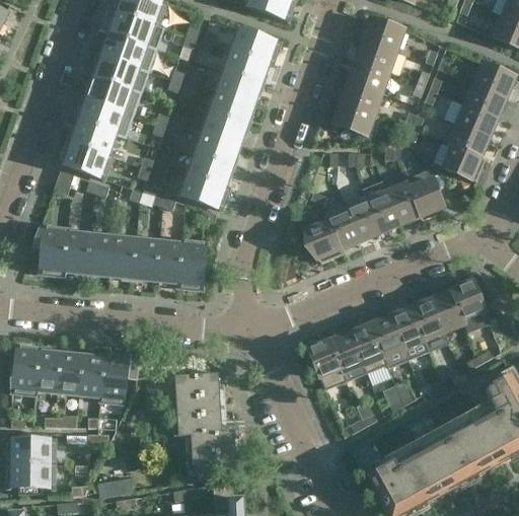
[(157,25),(165,3),(156,0),(117,0),(117,1),(120,2),(116,11),(157,25)]
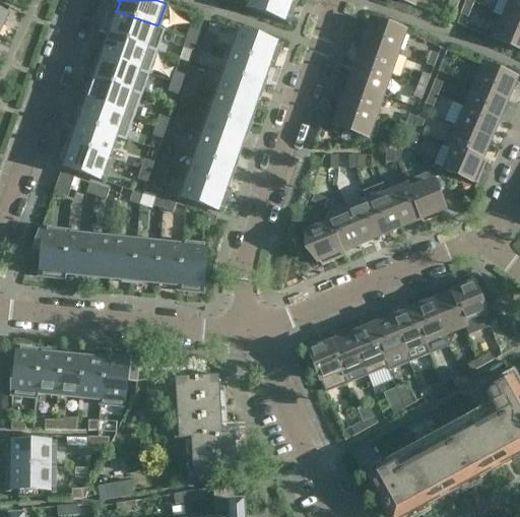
[(289,6),(291,0),(248,0),(247,5),(288,20),(293,7),(289,6)]
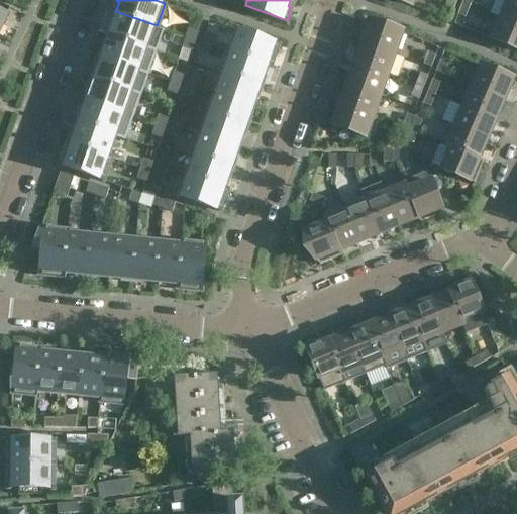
[(464,15),(470,3),(462,0),(457,12),(464,15)]
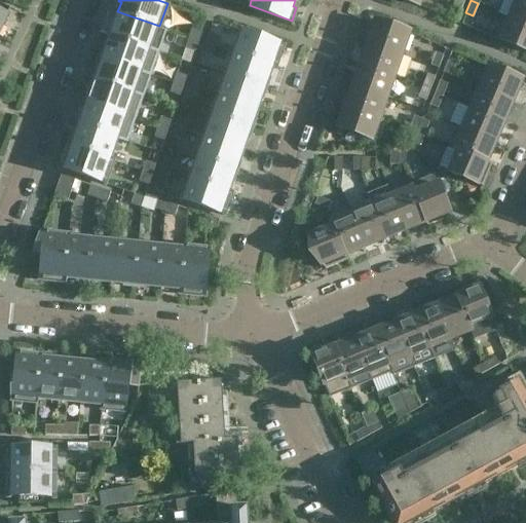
[(516,0),(510,16),(525,23),(525,0),(516,0)]
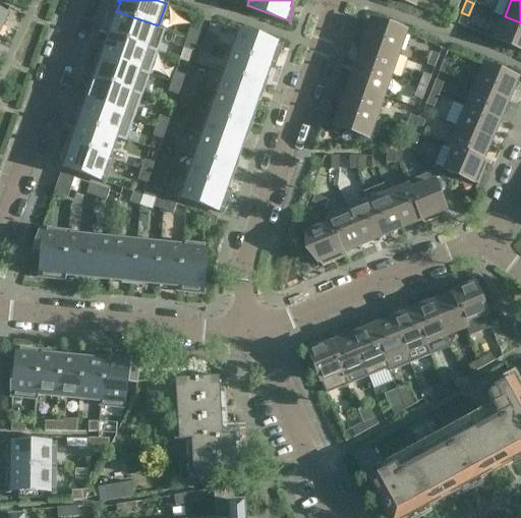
[(158,26),(158,25),(116,11),(109,34),(157,50),(157,49),(148,46),(155,25),(158,26)]
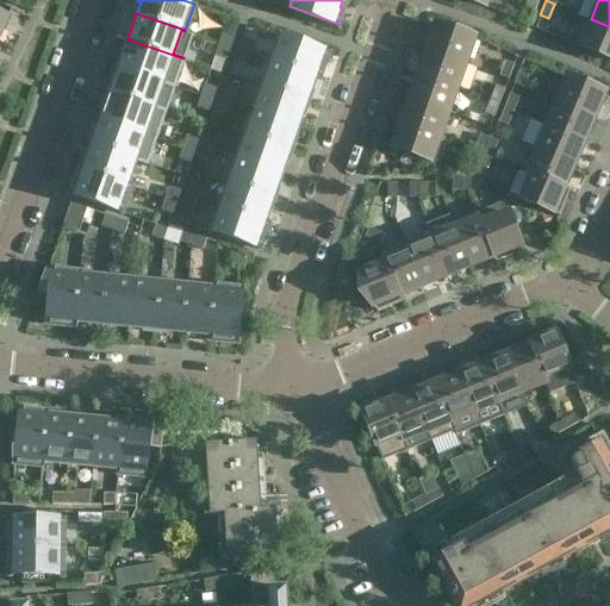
[(609,26),(591,19),(580,44),(609,56),(609,26)]
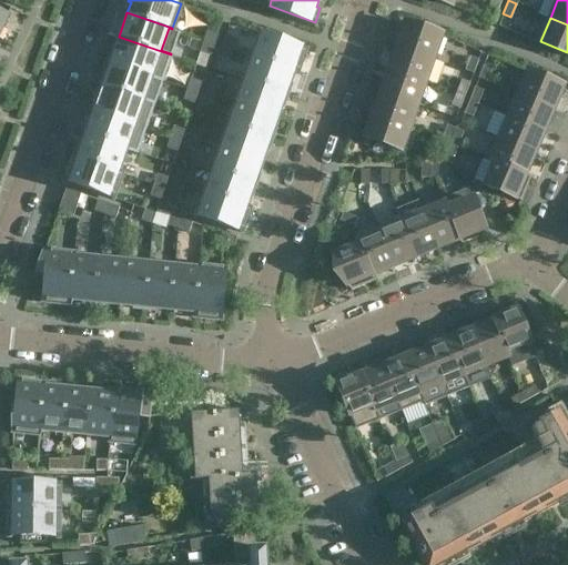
[(434,57),(442,34),(442,33),(405,20),(397,44),(434,57)]
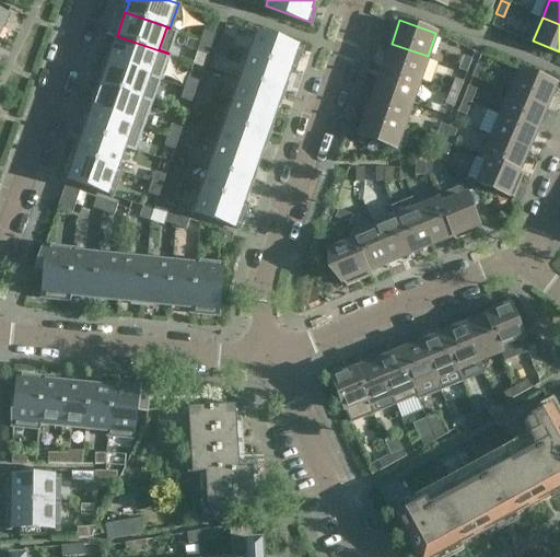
[(205,28),(201,38),(211,43),(214,32),(205,28)]
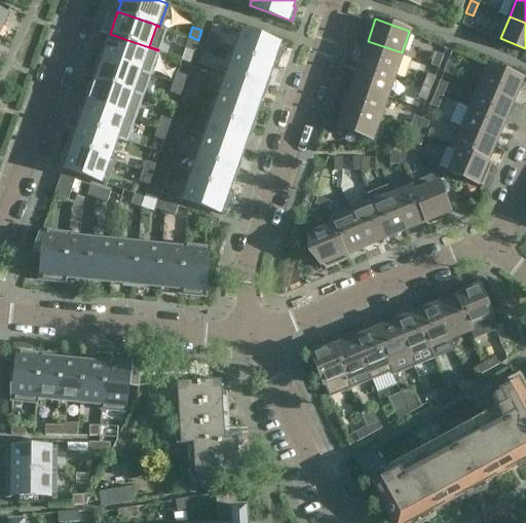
[(283,44),(241,29),(234,51),(272,65),(275,55),(278,57),(283,44)]
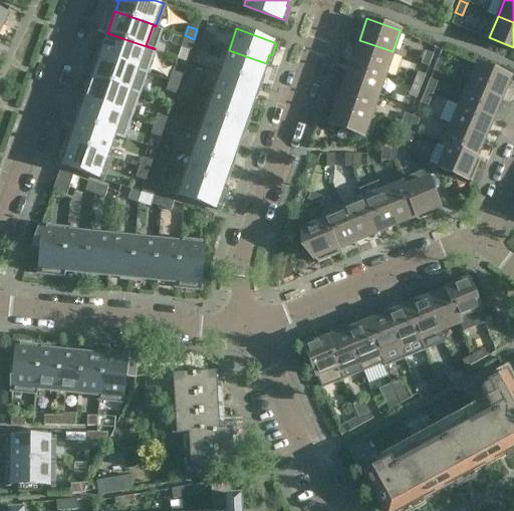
[(213,33),(204,30),(200,39),(210,43),(213,33)]
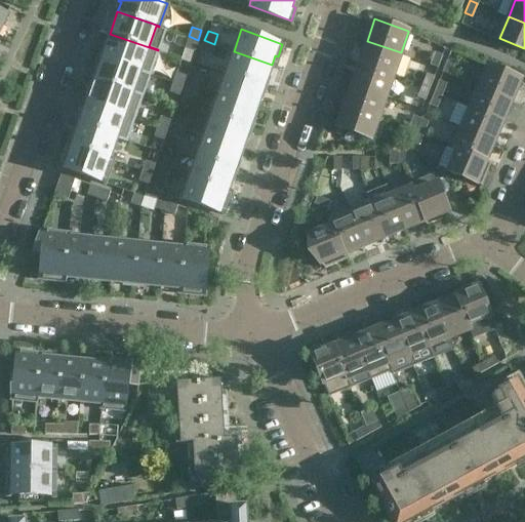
[(150,72),(158,50),(110,34),(102,55),(150,72)]
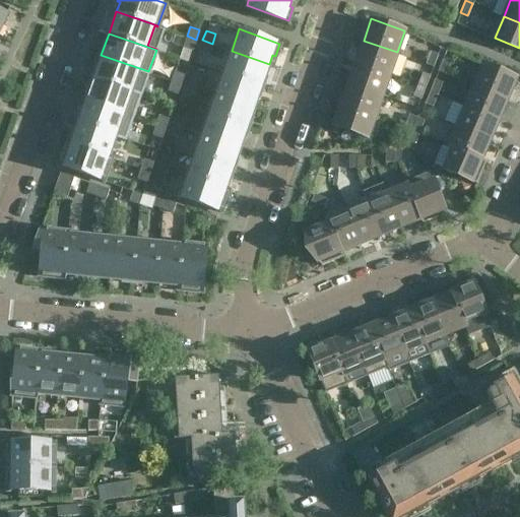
[(193,49),(196,40),(187,36),(184,46),(193,49)]
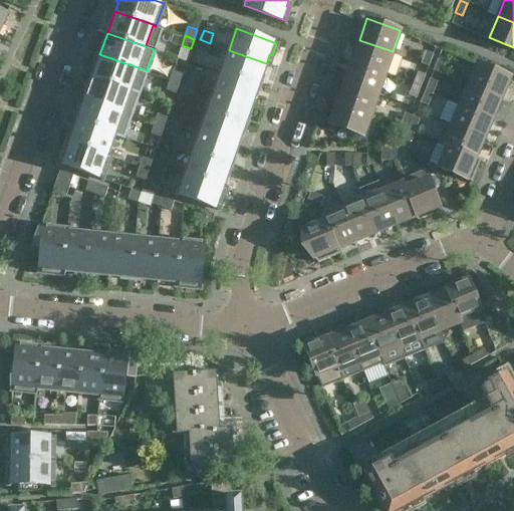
[(206,52),(210,43),(200,39),(197,49),(206,52)]
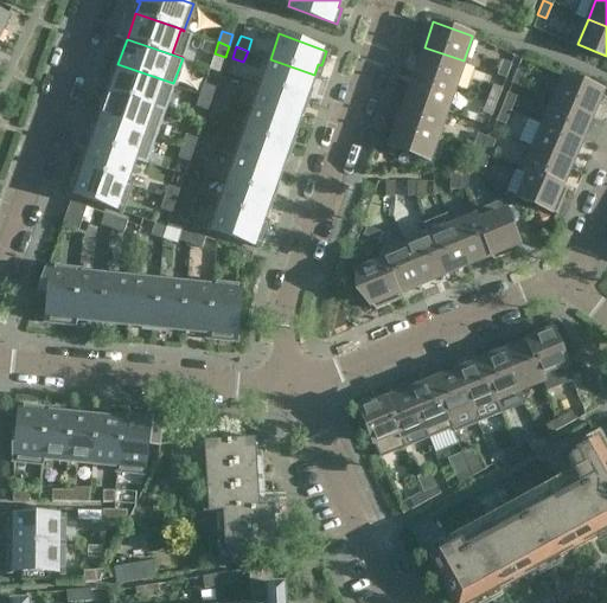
[(455,84),(464,61),(425,47),(416,71),(455,84)]
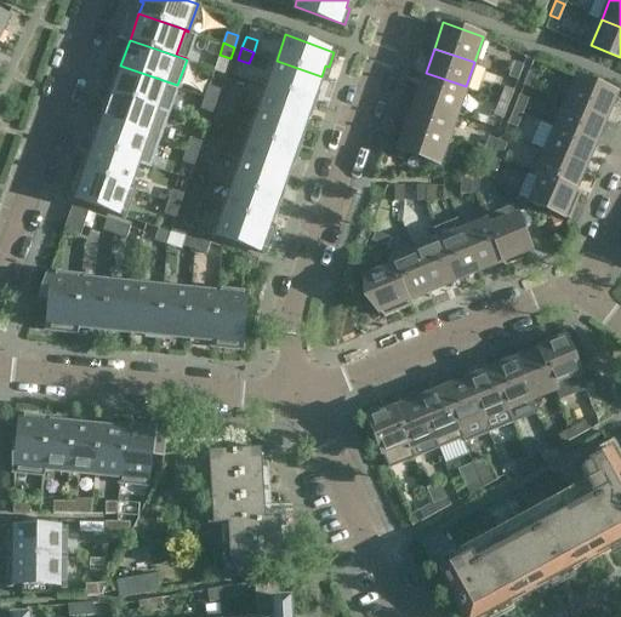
[(514,60),(510,74),(518,78),(523,63),(514,60)]
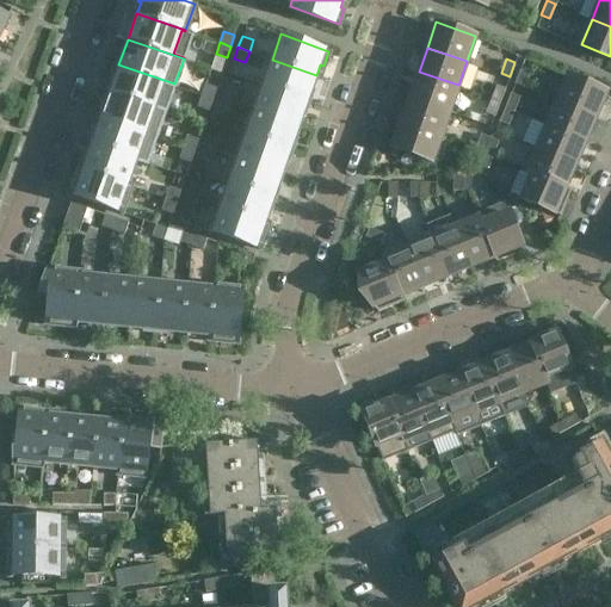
[(308,99),(316,75),(272,60),(263,84),(308,99)]
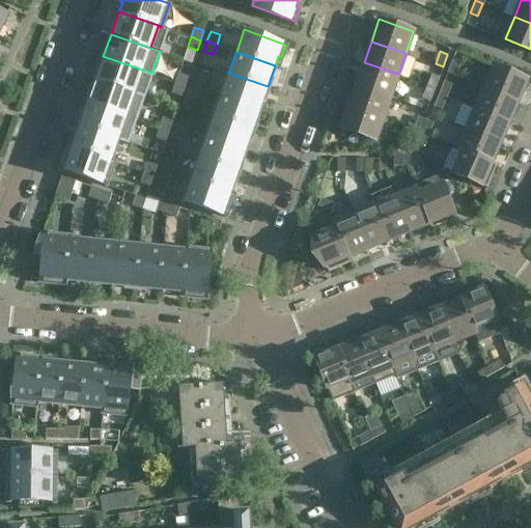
[(151,74),(151,73),(103,56),(95,79),(144,95),(144,94),(135,91),(142,71),(151,74)]
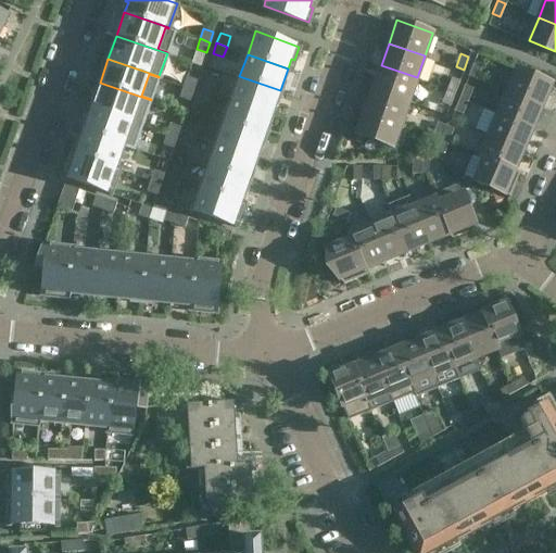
[(477,77),(481,64),(474,61),(468,74),(477,77)]
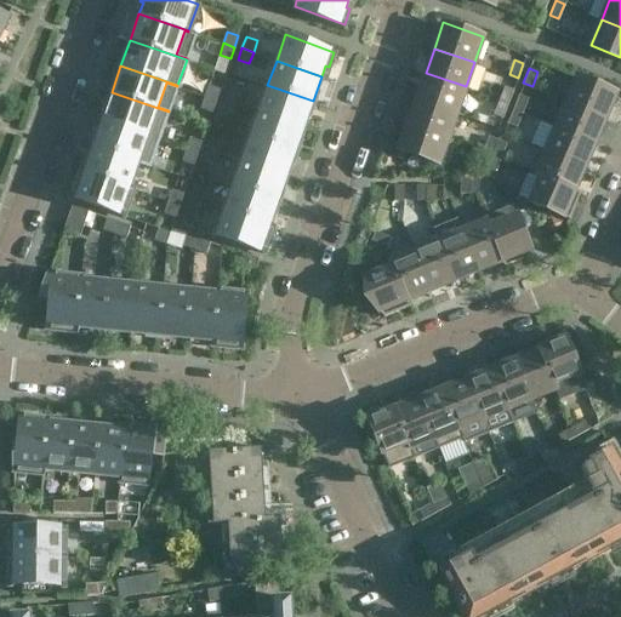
[(456,112),(466,86),(426,73),(417,97),(456,112)]
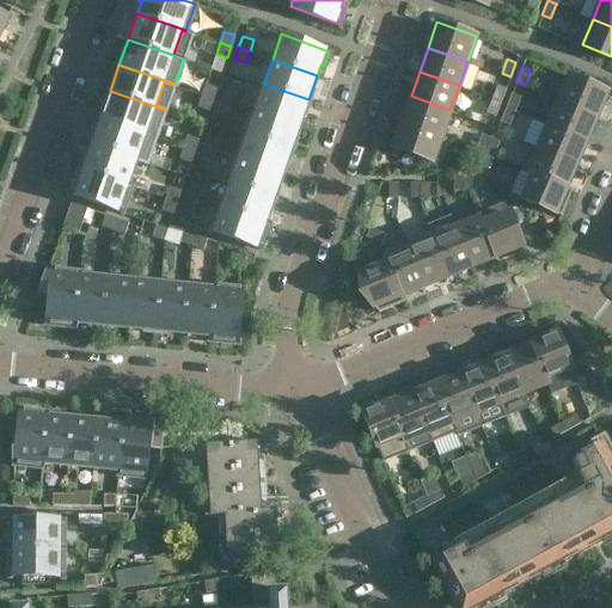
[(607,91),(569,74),(558,99),(597,116),(607,91)]
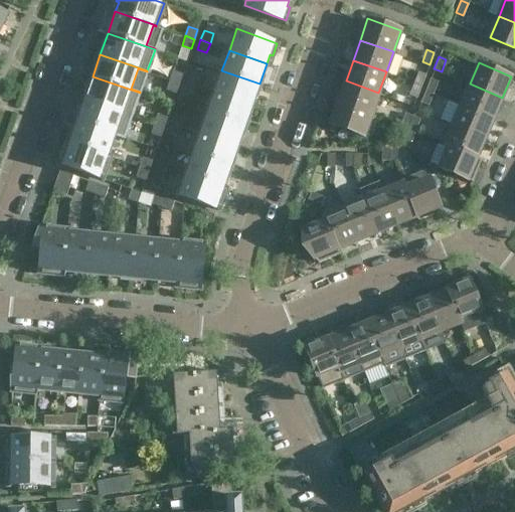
[(182,72),(173,69),(170,78),(179,82),(182,72)]
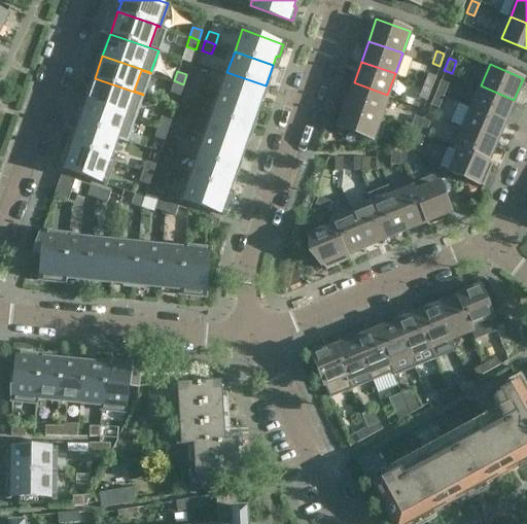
[(258,106),(266,85),(226,72),(219,93),(258,106)]
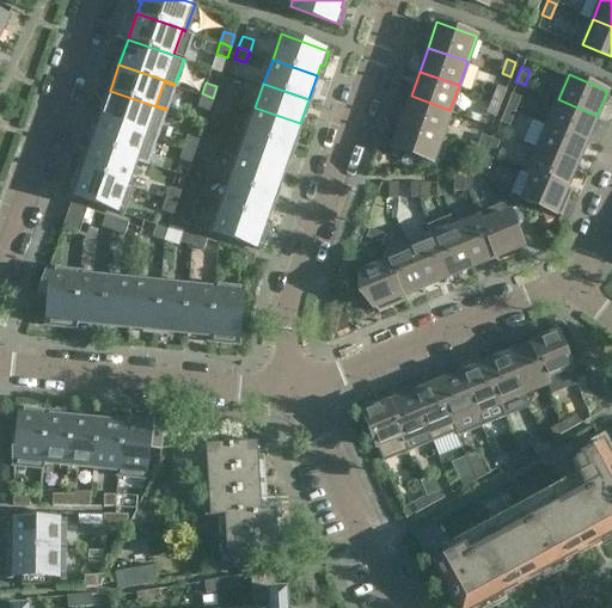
[(497,84),(493,97),(501,100),(507,86),(497,84)]
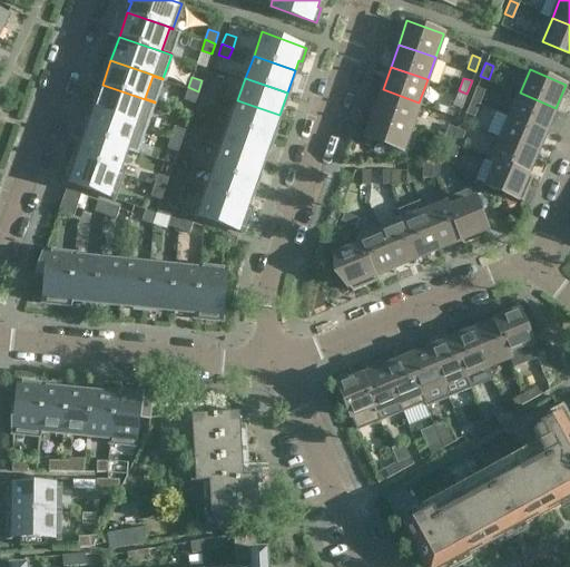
[(220,82),(210,79),(206,89),(216,93),(220,82)]
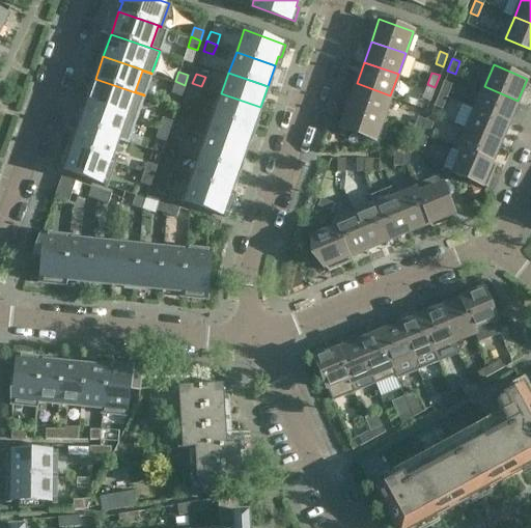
[(136,118),(144,95),(95,79),(87,101),(136,118)]
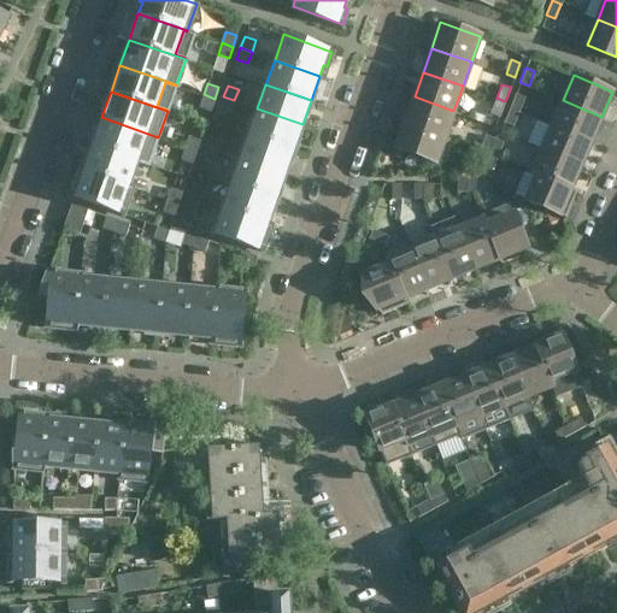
[(524,96),(516,93),(510,107),(519,110),(524,96)]
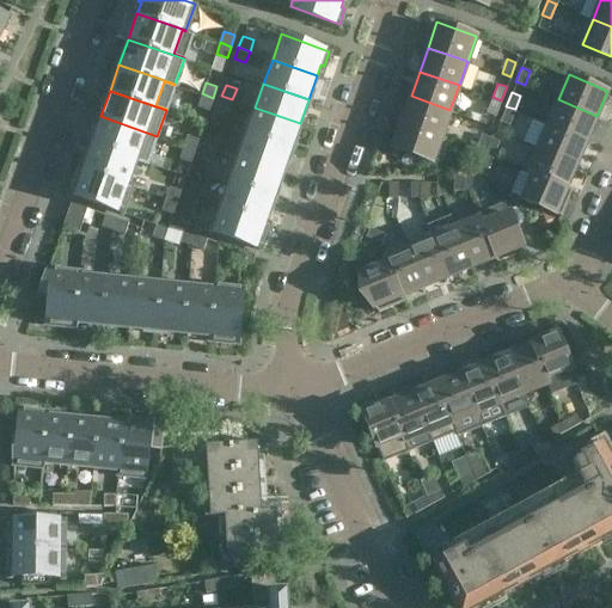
[(209,109),(213,98),(202,93),(197,105),(209,109)]
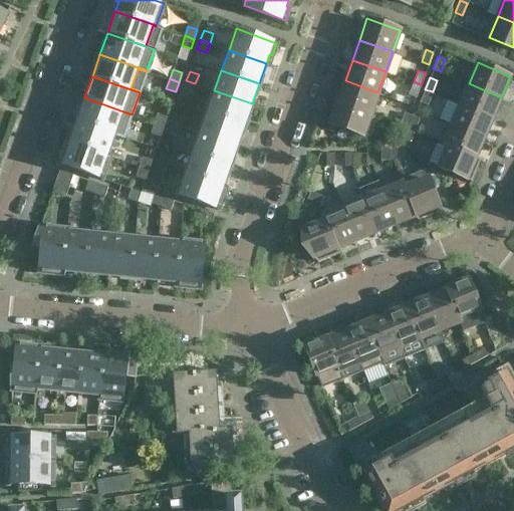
[(192,93),(195,83),(186,80),(183,90),(192,93)]
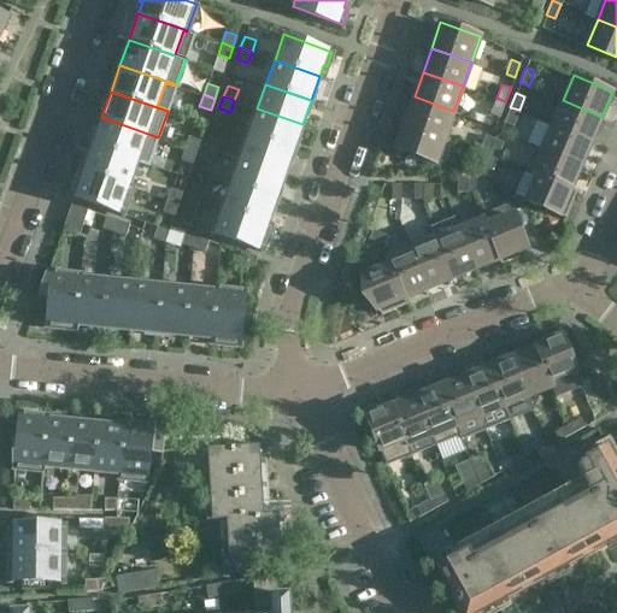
[(445,135),(453,111),(415,96),(405,122),(445,135)]
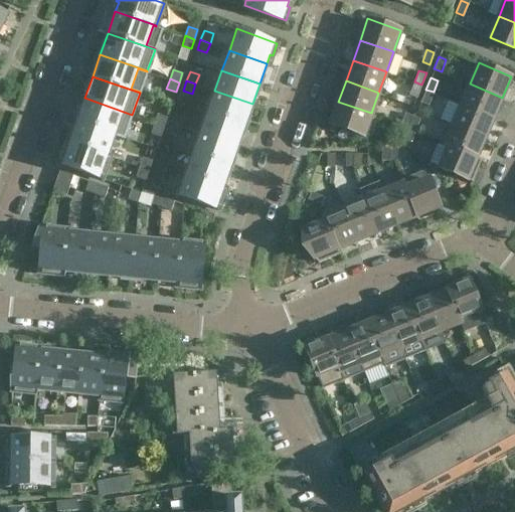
[(416,97),(421,84),(414,81),(409,94),(416,97)]
